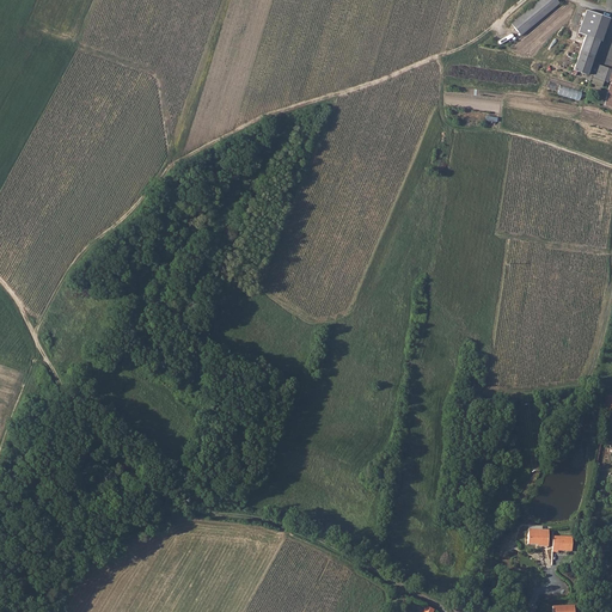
[(545,0),(516,26),(526,37),(562,4),(558,0),(545,0)]
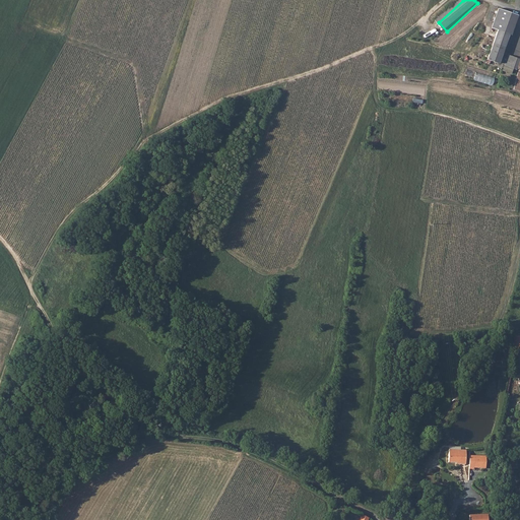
[(498,28),(486,57),(498,62),(509,33),(511,34),(518,14),(499,7),(492,26),(498,28)]
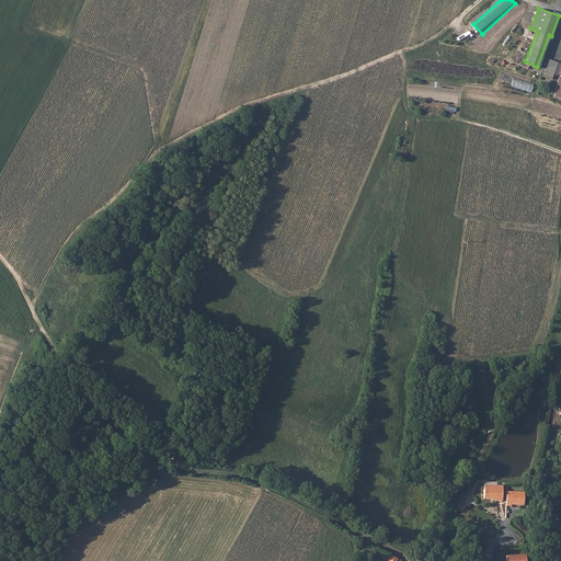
[(544,70),(552,73),(557,75),(557,72),(560,63),(548,58),(544,70)]
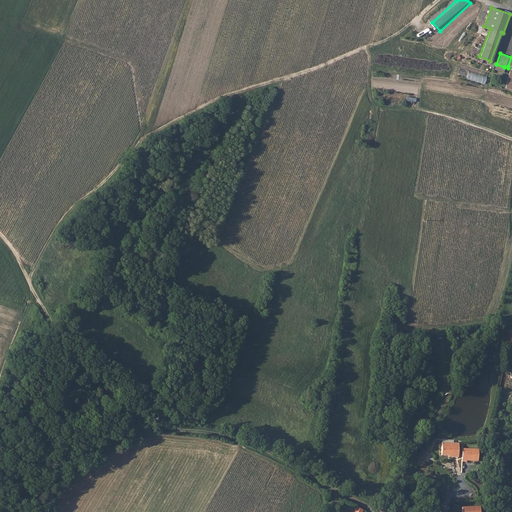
[(468,71),(465,78),(480,83),(483,76),(468,71)]
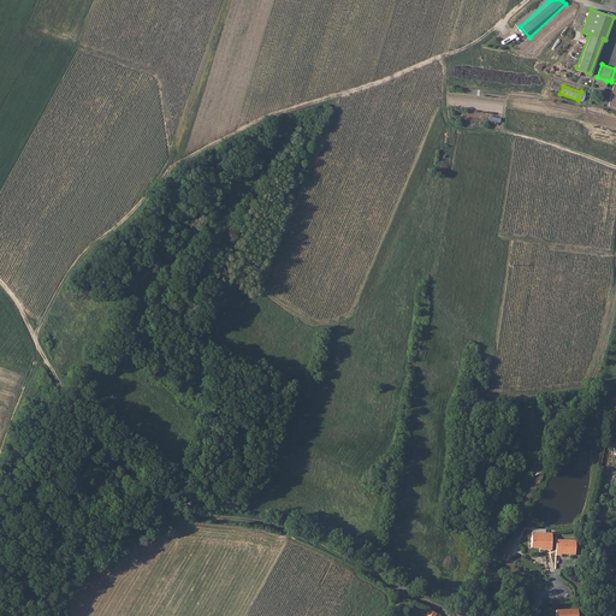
[(611,430),(615,428),(615,396),(605,398),(608,409),(606,409),(606,414),(609,413),(611,427),(611,430)]
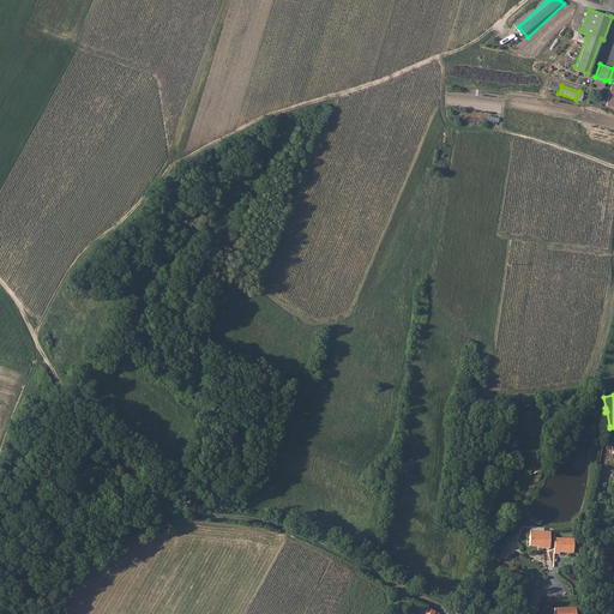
[(543,549),(549,549),(551,534),(545,534),(545,536),(530,535),(530,547),(543,548),(543,549)]
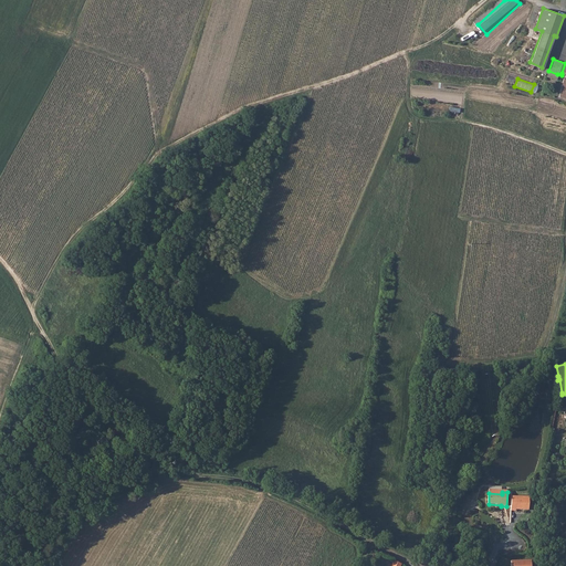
[(527,496),(510,496),(510,511),(514,511),(515,509),(526,509),(527,496)]
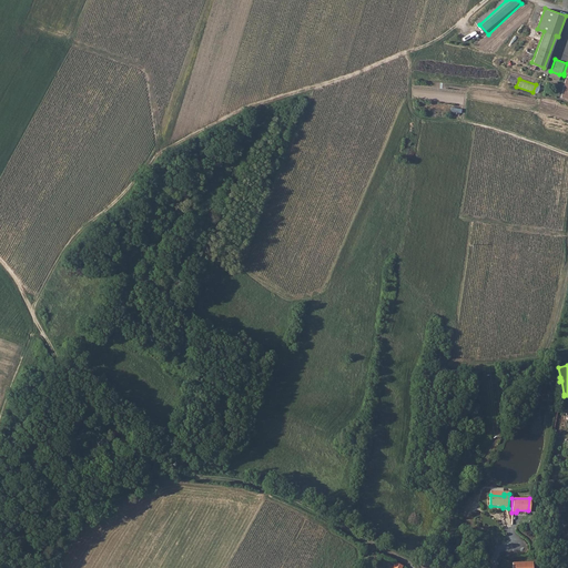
[(554,503),(554,511),(564,513),(565,504),(554,503)]
